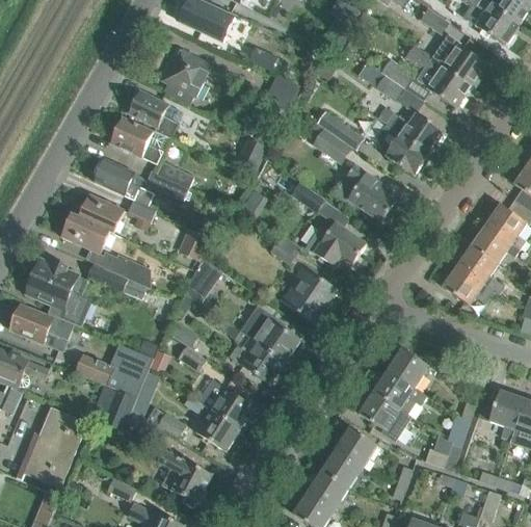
[(178,21),(187,26),(210,37),(217,23),(231,29),(237,18),(224,11),(223,12),(200,0),(189,0),(178,21)]
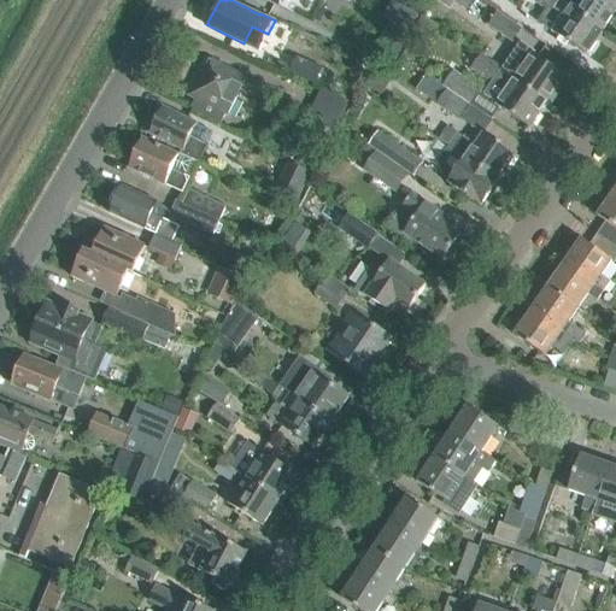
[(585,52),(602,27),(570,5),(572,5),(564,0),(559,0),(552,10),(546,5),(538,19),(585,52)]
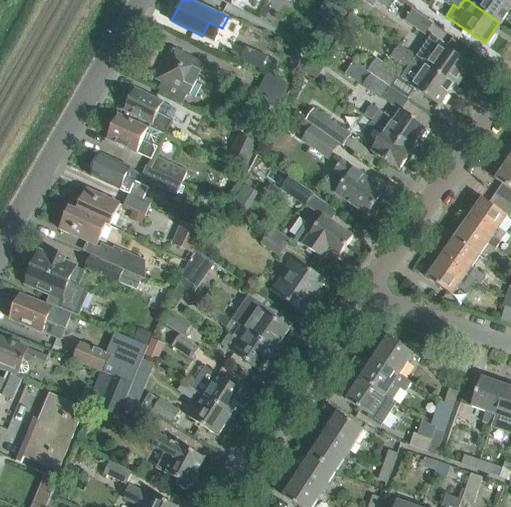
[(458,8),(464,0),(450,0),(449,1),(453,4),(458,8)]
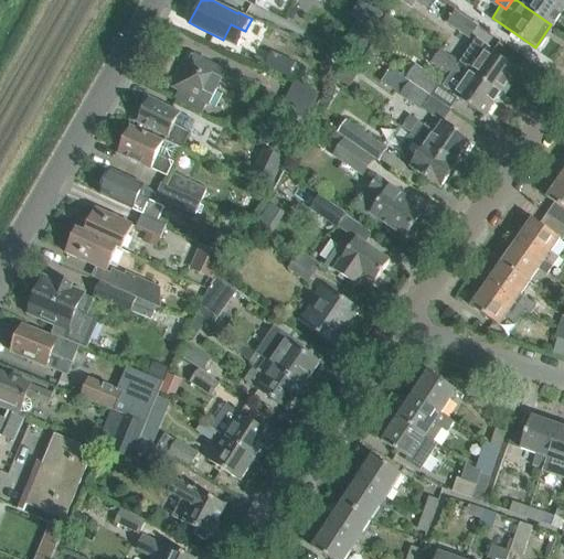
[(517,0),(523,4),(551,24),(563,6),(563,0),(517,0)]
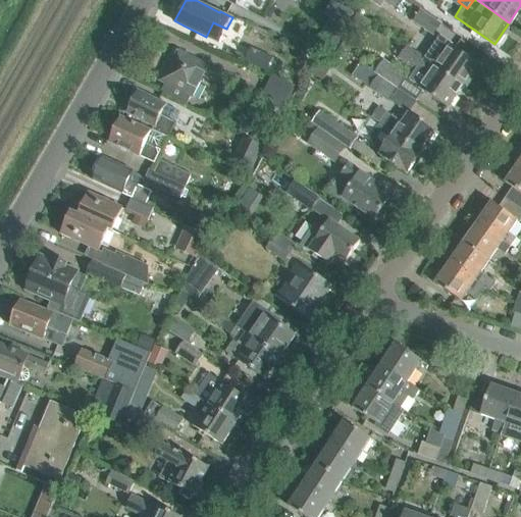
[(439,21),(420,7),(413,17),(433,32),(439,21)]
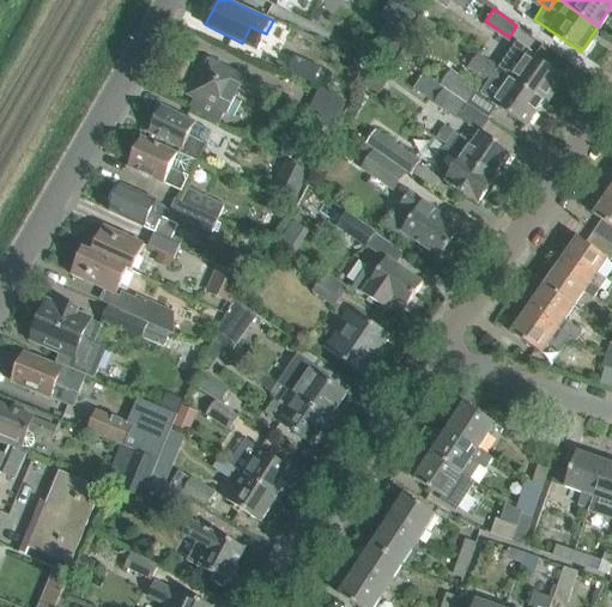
[(374,36),(368,49),(391,60),(397,47),(381,40),(374,36)]
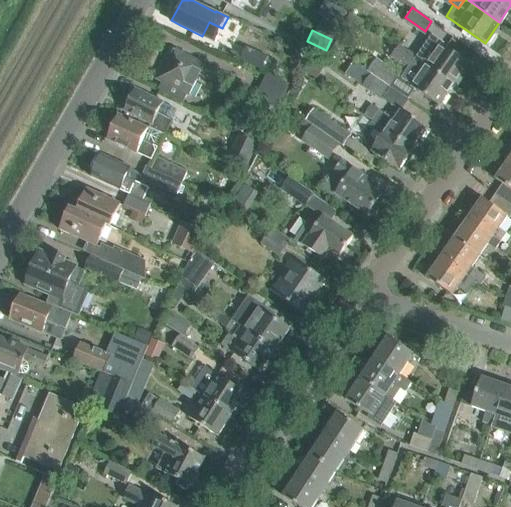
[(427,63),(454,82),(455,81),(457,83),(467,68),(465,66),(469,60),(442,42),(427,63)]
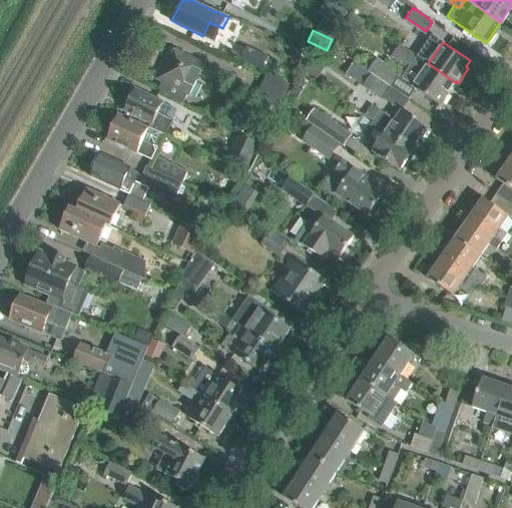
[(236,57),(260,67),(266,54),(242,44),(236,57)]
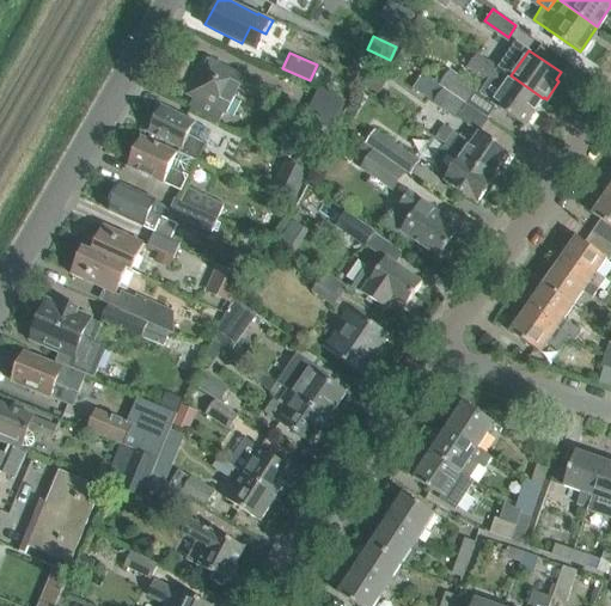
[(488,61),(475,53),(466,65),(476,72),(480,65),(483,67),(488,61)]
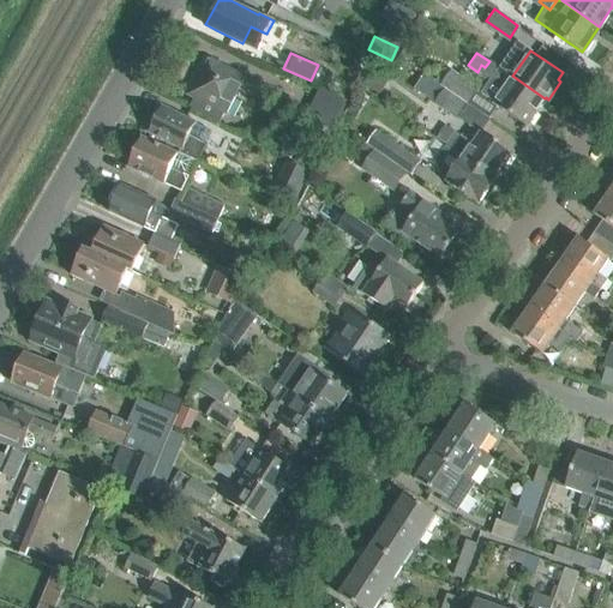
[(187,91),(192,94),(186,106),(217,121),(223,109),(226,110),(238,85),(259,96),(264,85),(242,74),(244,72),(210,55),(203,68),(200,66),(187,91)]
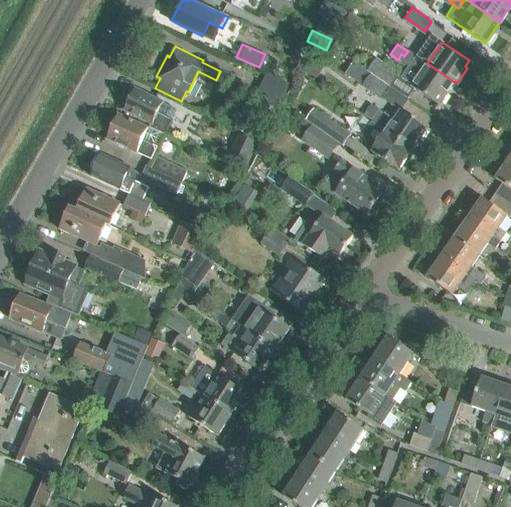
[(409,67),(416,57),(408,51),(404,56),(401,54),(398,60),(409,67)]
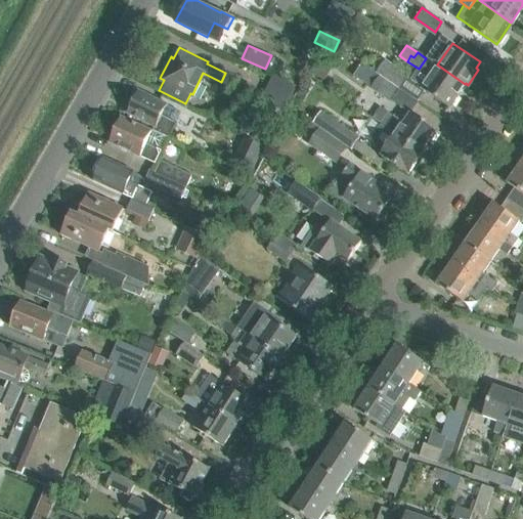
[(317,55),(308,71),(322,80),(332,65),(317,55)]
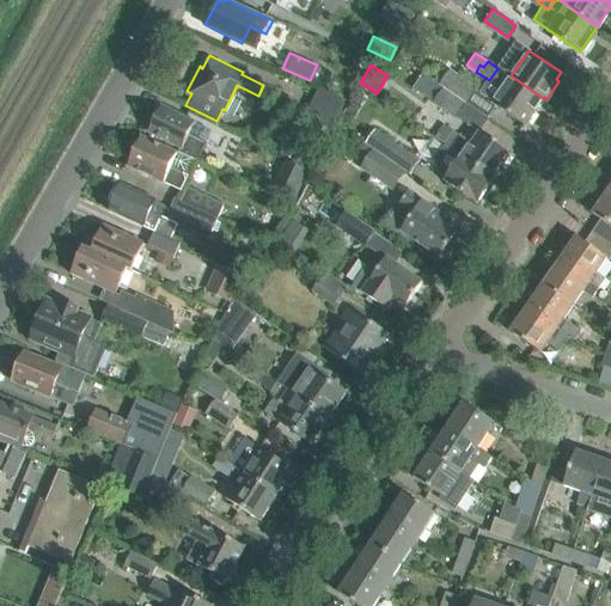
[(465,99),(475,86),(450,68),(440,83),(465,99)]
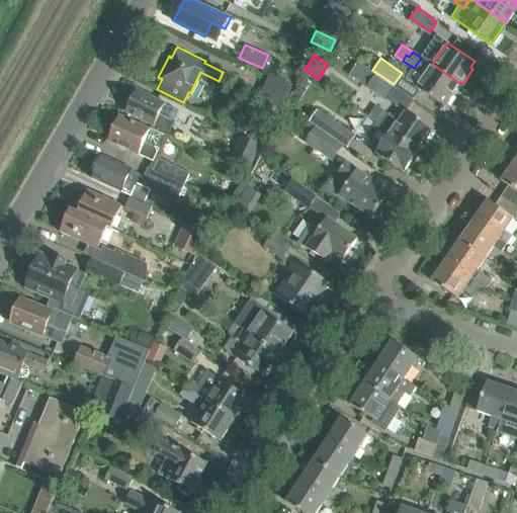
[(444,104),(459,83),(432,64),(421,58),(414,68),(424,76),(417,86),(444,104)]
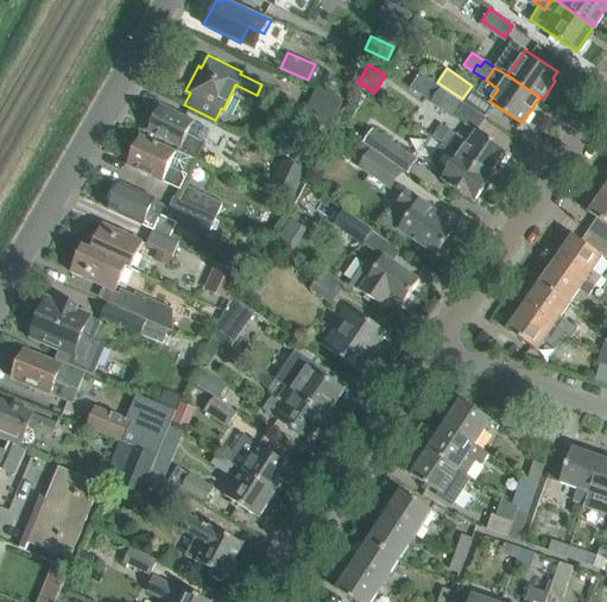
[(313,82),(292,126),(320,138),(341,94),(313,82)]
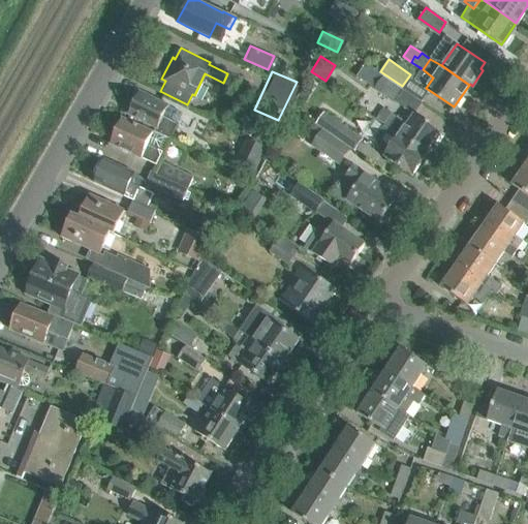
[(369,86),(389,98),(397,86),(378,73),(369,86)]
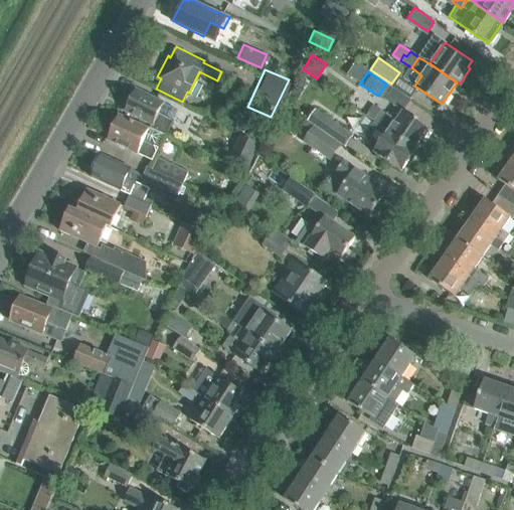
[(288,93),(296,97),(302,83),(295,80),(288,93)]
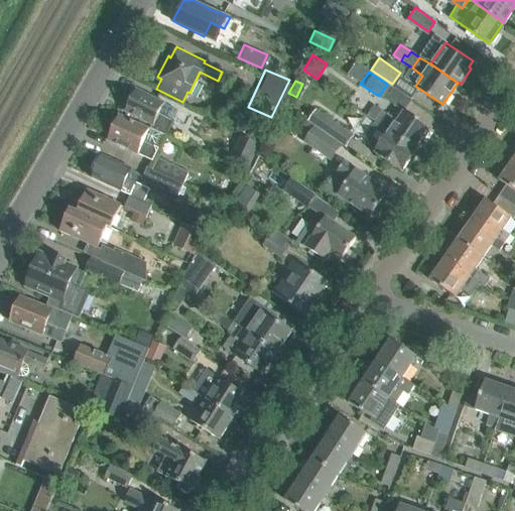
[(165,132),(167,130),(177,109),(137,88),(135,91),(132,89),(128,98),(131,99),(126,108),(152,122),(151,125),(165,132)]
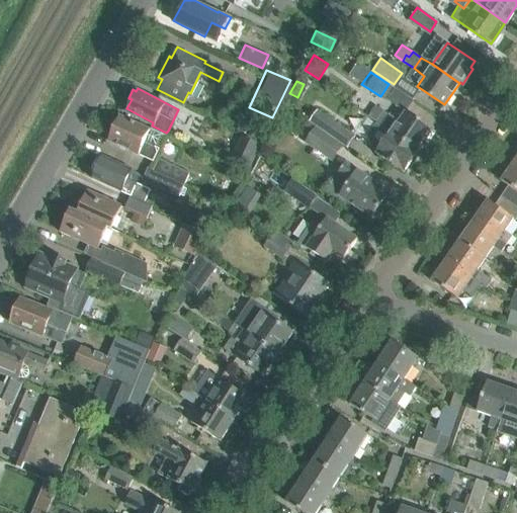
[(392,130),(418,149),(433,127),(407,108),(399,119),(374,102),(366,113),(374,118),(392,130)]
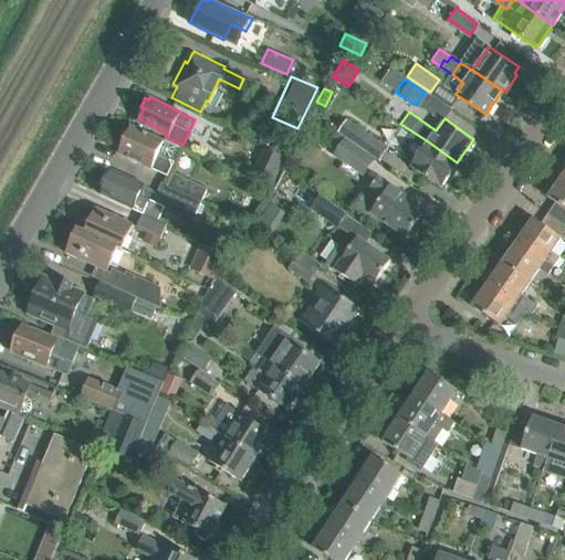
[(338,129),(379,158),(387,146),(347,117),(338,129)]
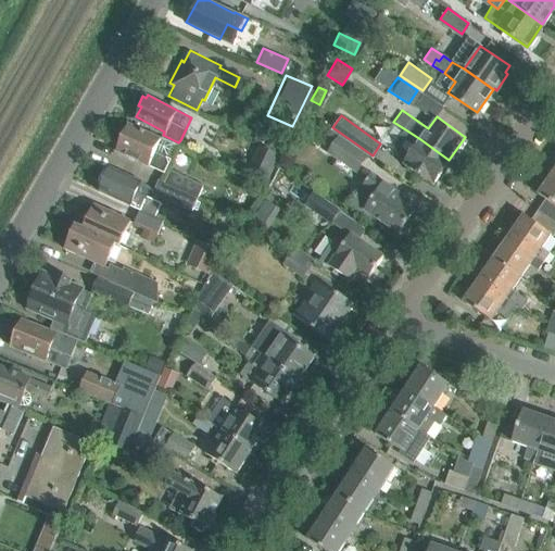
[(128,124),(116,150),(163,172),(175,146),(128,124)]
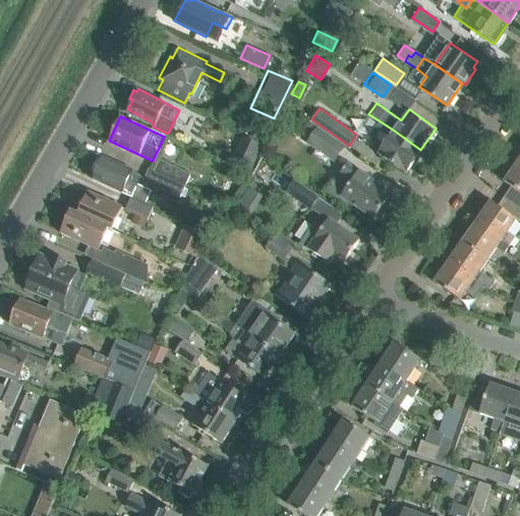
[(405,171),(420,150),(394,130),(377,119),(367,134),(374,150),(379,153),(405,171)]
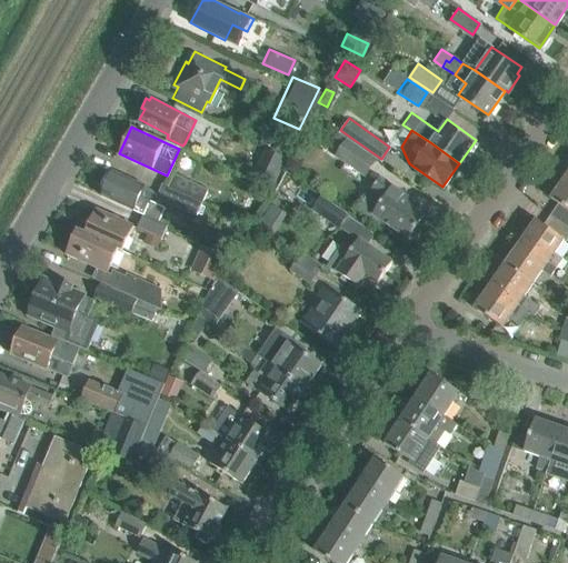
[(362,176),(367,169),(376,158),(347,138),(334,157),(362,176)]
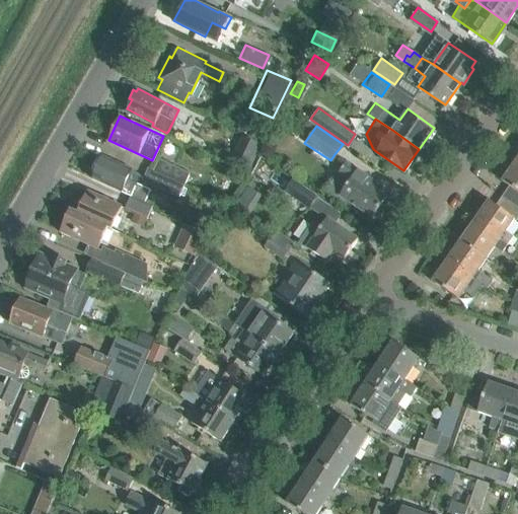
[(257,140),(239,133),(227,156),(247,165),(257,140)]
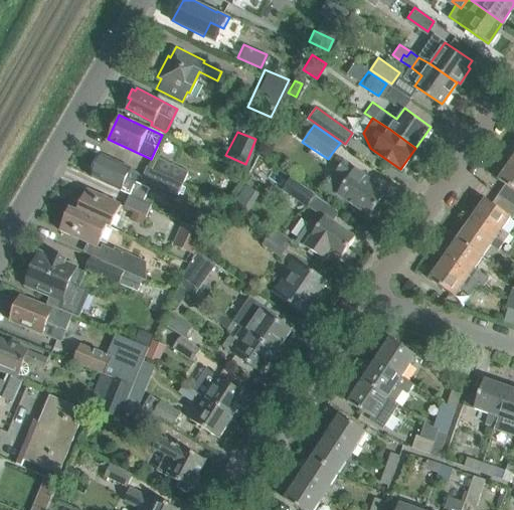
[(92,174),(144,198),(149,187),(135,181),(133,185),(124,181),(130,167),(102,153),(92,174)]
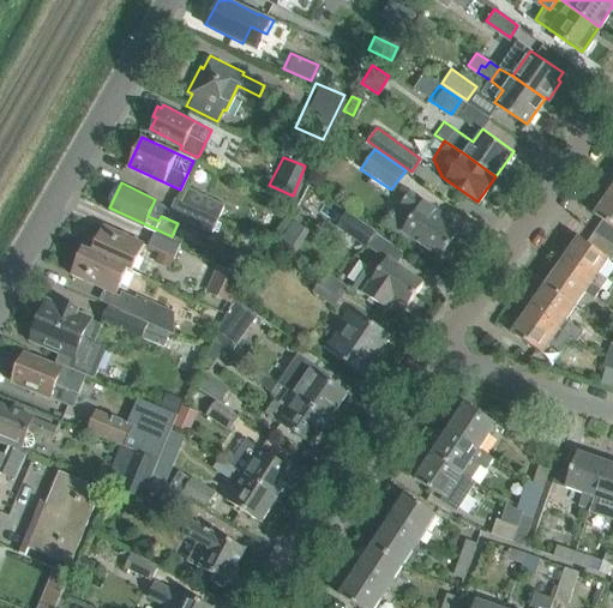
[(187,185),(180,198),(218,216),(224,202),(187,185)]
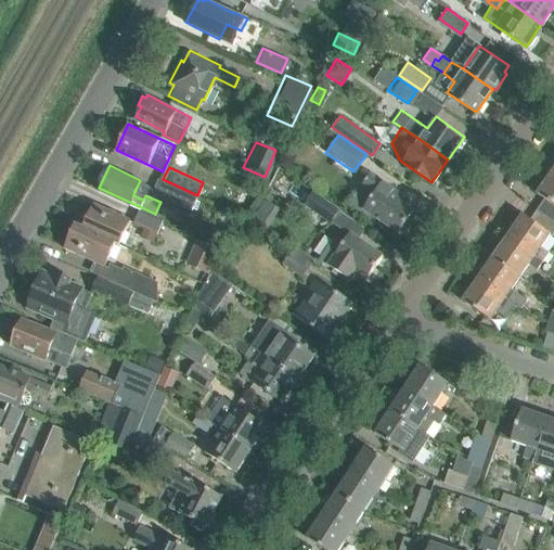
[(553,170),(552,169),(537,191),(543,195),(536,206),(553,218),(553,170)]
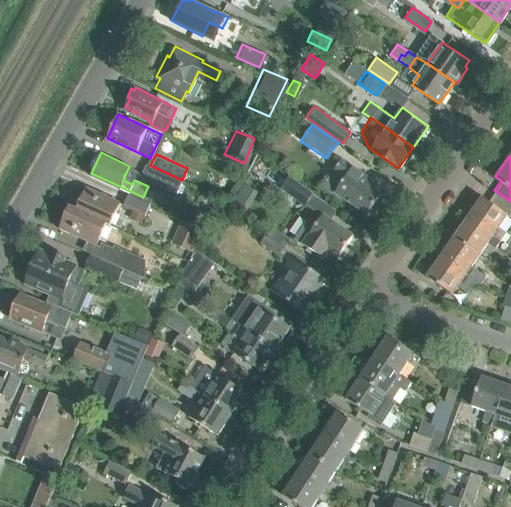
[(371,179),(341,158),(321,186),(334,196),(336,193),(367,214),(382,193),(368,183),(371,179)]
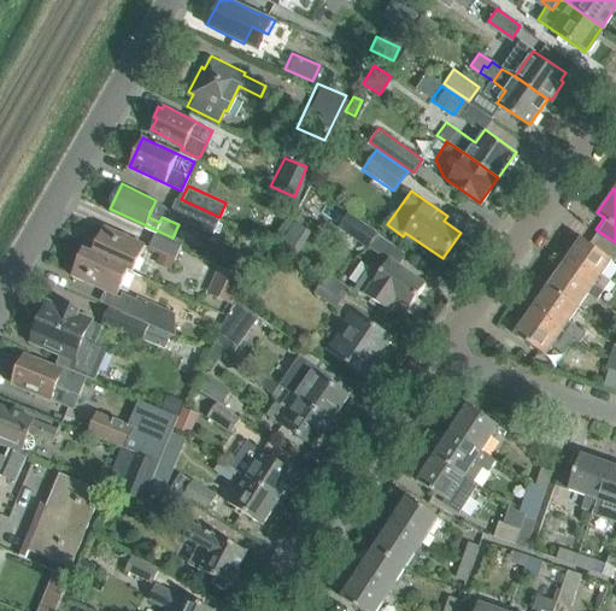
[(181,199),(175,197),(168,211),(212,231),(220,217),(181,199)]
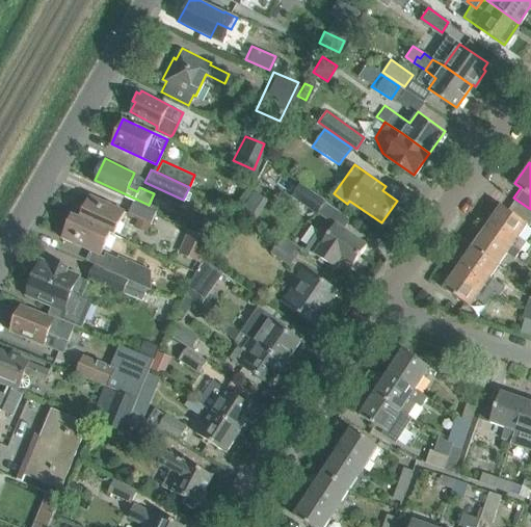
[(289,198),(315,215),(322,204),(296,186),(289,198)]
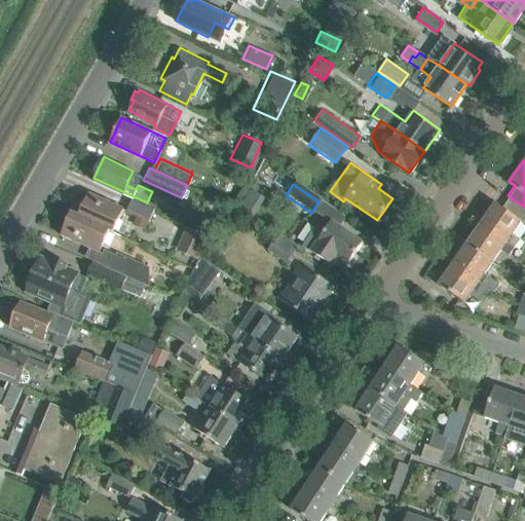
[(251,186),(236,206),(246,212),(260,192),(251,186)]
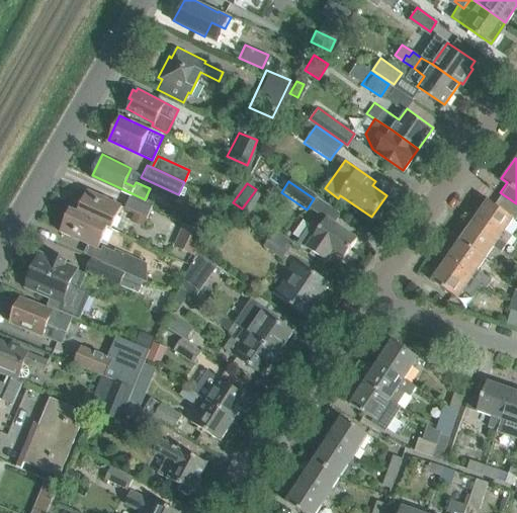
[(88,189),(78,209),(86,214),(108,224),(111,226),(121,205),(88,189)]
